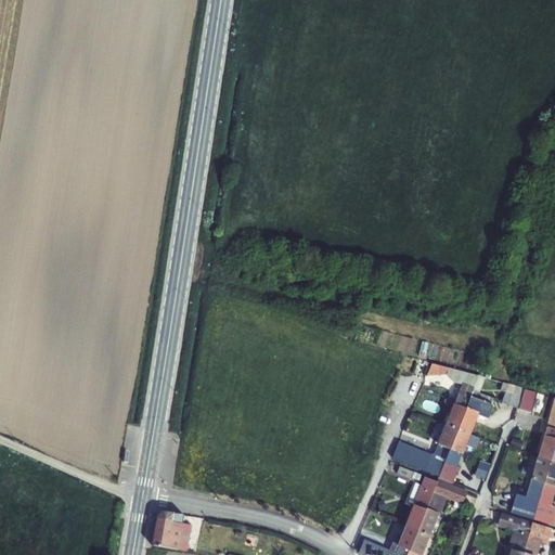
[(449,369),(431,364),(426,376),(447,375),(449,369)]
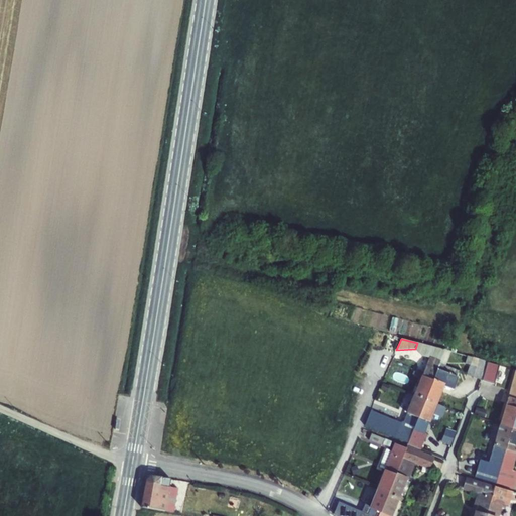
[(439,364),(440,364),(445,350),(417,343),(415,349),(422,356),(428,358),(429,357),(440,361),(439,364)]
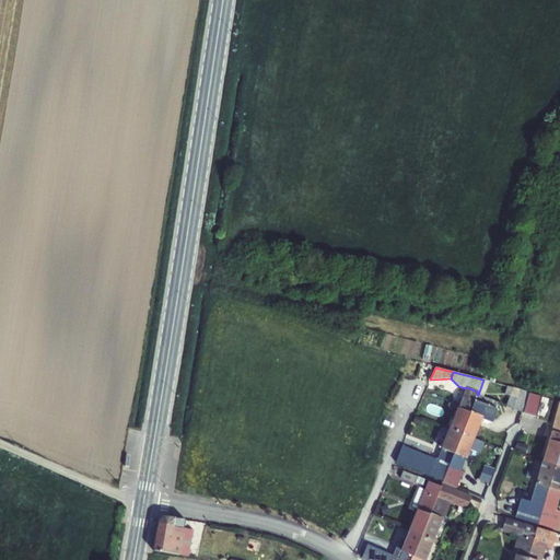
[(489,382),(483,380),(478,395),(477,395),(475,401),(496,409),(499,403),(485,397),(489,382)]
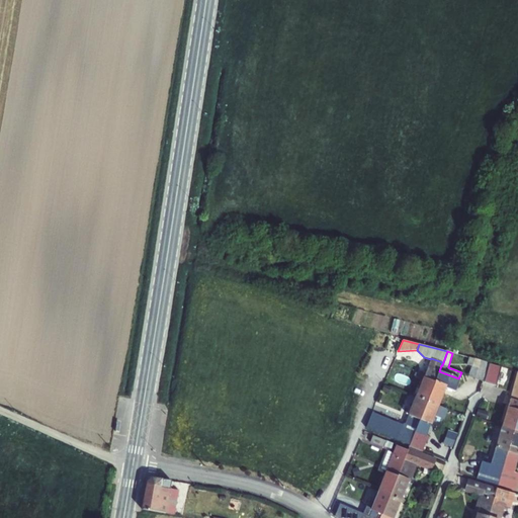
[(428,401),(439,371),(441,365),(442,362),(431,358),(430,359),(426,373),(424,378),(423,378),(422,380),(416,397),(428,401)]
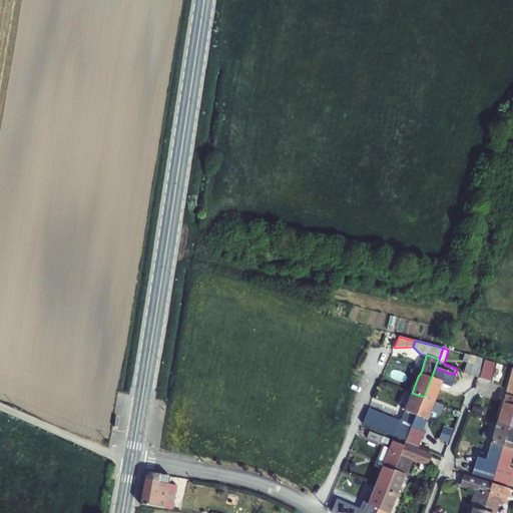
[(484,360),(470,355),(470,356),(468,363),(464,373),(478,378),(484,360)]
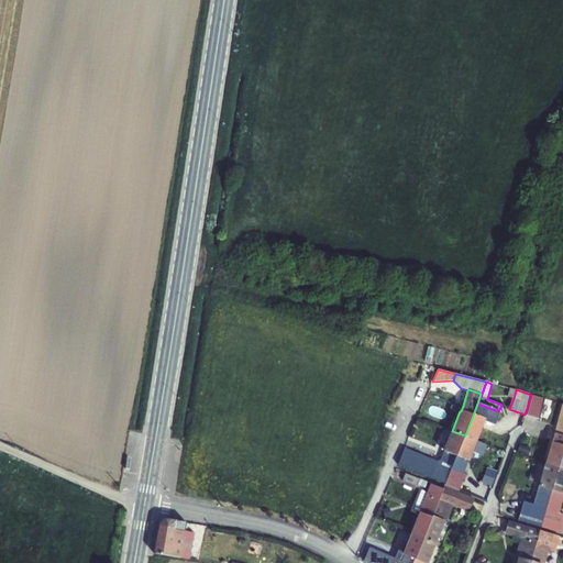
[(545,399),(532,395),(526,416),(540,420),(545,399)]
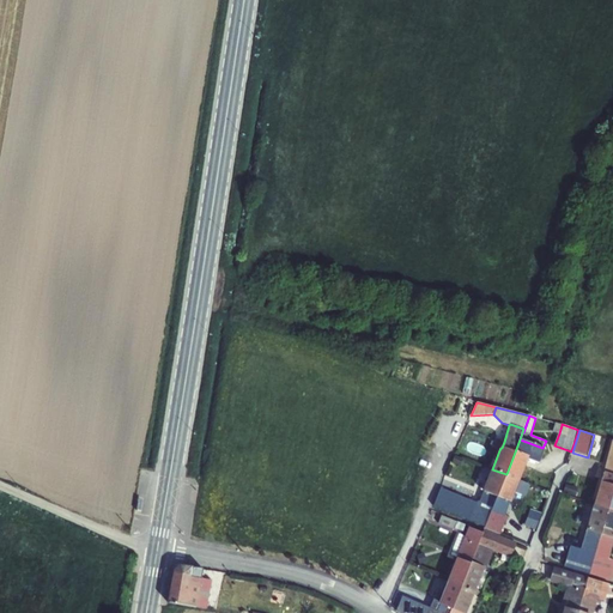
[(492,448),(499,450),(501,448),(502,448),(504,442),(495,438),(492,448)]
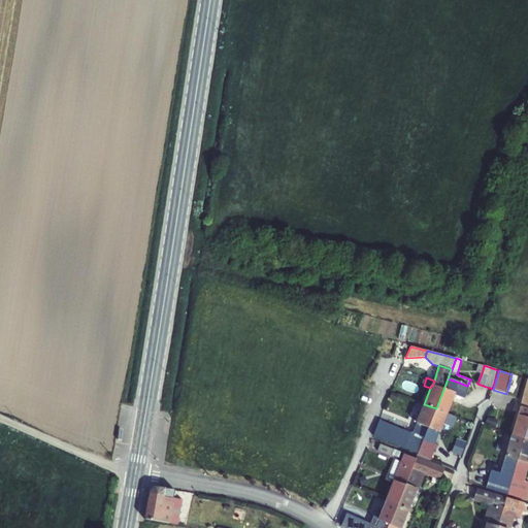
[(436,408),(448,414),(456,397),(464,400),(469,387),(467,386),(448,378),(436,408)]
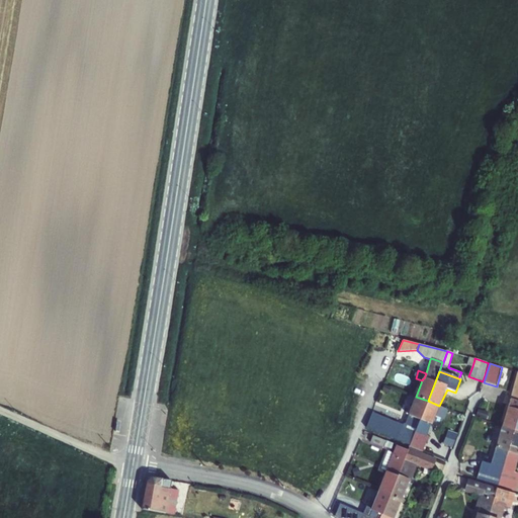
[(514,432),(517,416),(517,371),(517,372),(502,428),(514,432)]
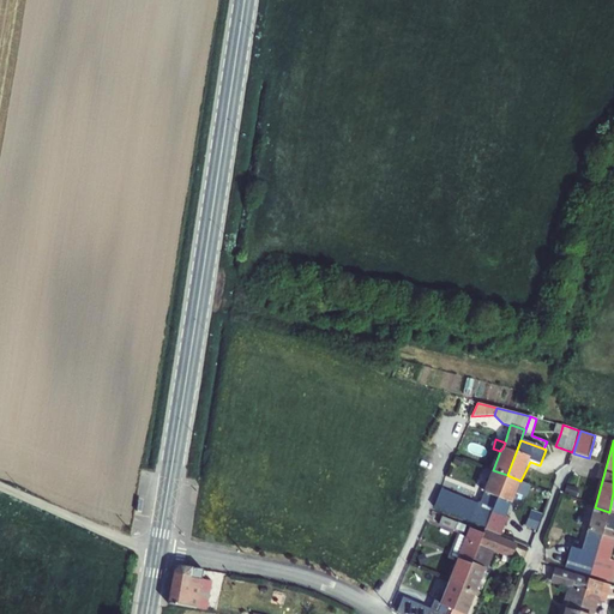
[(464,461),(456,457),(452,464),(462,468),(464,461)]
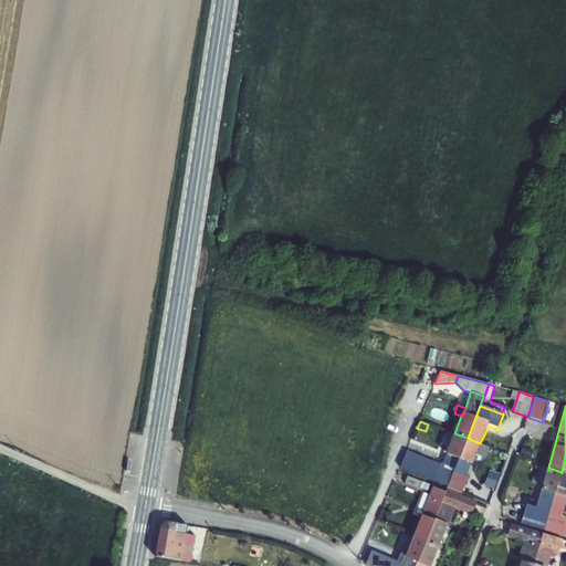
[(444,439),(451,442),(454,435),(447,431),(444,439)]
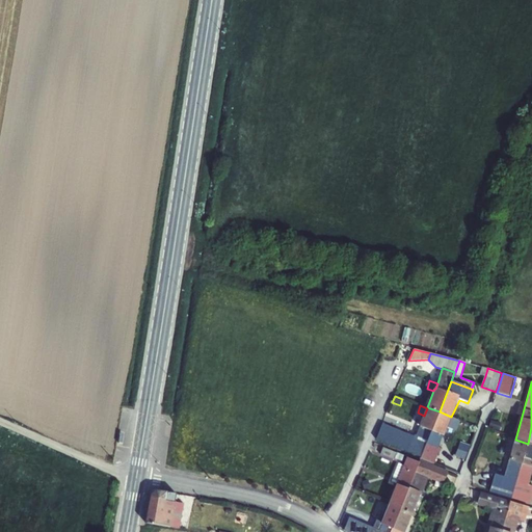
[(427,441),(440,411),(427,407),(427,408),(424,416),(416,435),(414,436),(382,424),(376,439),(421,457),(427,441)]
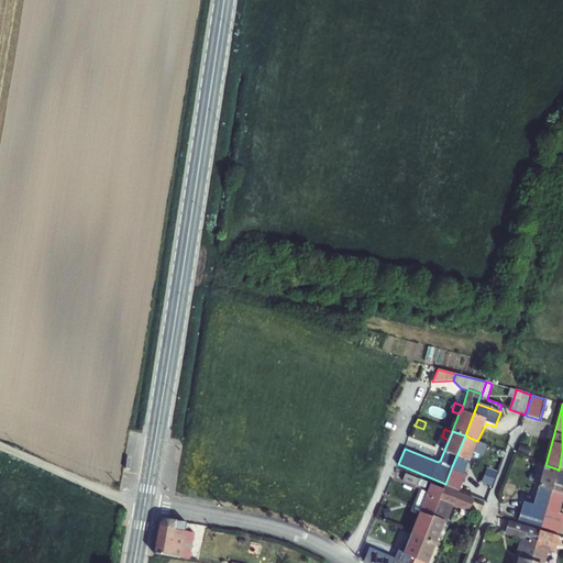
[(444,486),(460,492),(466,475),(464,474),(468,462),(470,463),(473,453),(477,441),(465,435),(452,466),(445,484),(444,486)]
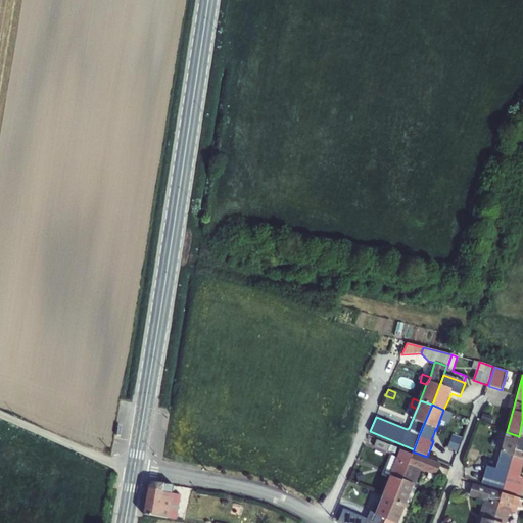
[(443,410),(439,421),(448,424),(453,414),(443,410)]
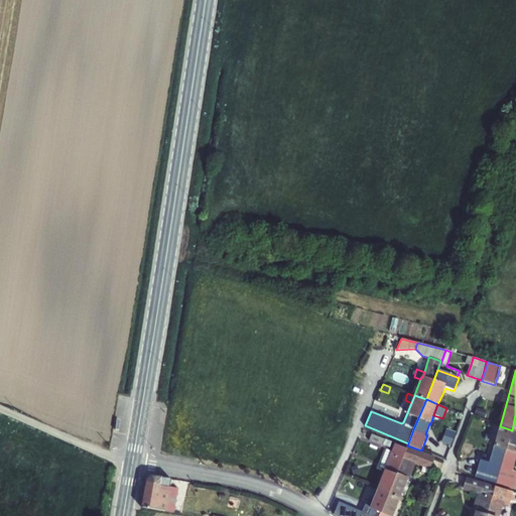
[(487,410),(477,407),(474,414),(484,418),(487,410)]
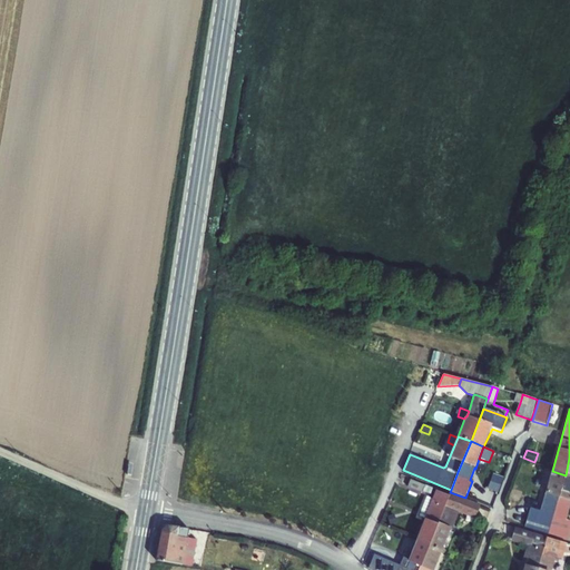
[(559,499),(566,475),(552,471),(544,494),(546,494),(559,499)]
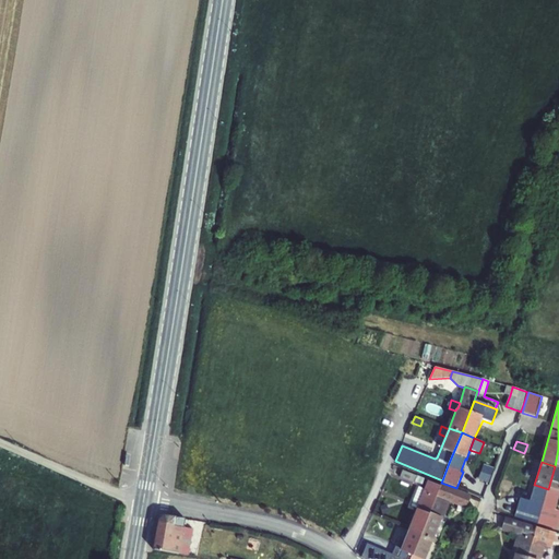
[(495,468),(484,464),(478,479),(488,484),(495,468)]
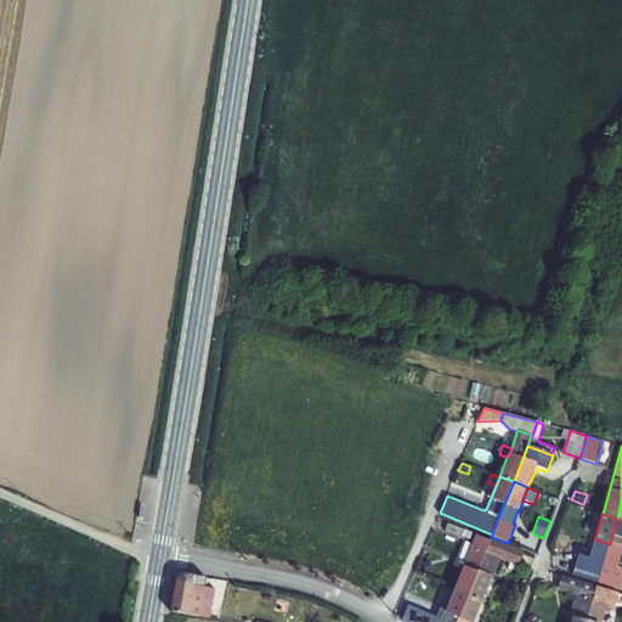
[(621,553),(621,520),(617,519),(610,544),(598,583),(621,591),(621,588),(621,570),(618,569),(621,553)]
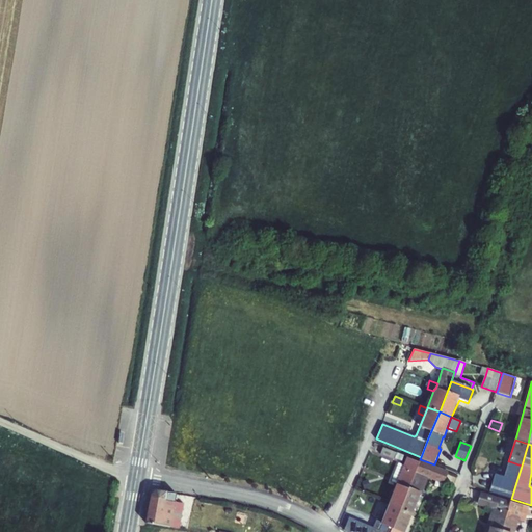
[(397,453),(383,448),(380,455),(394,460),(394,458),(397,453)]
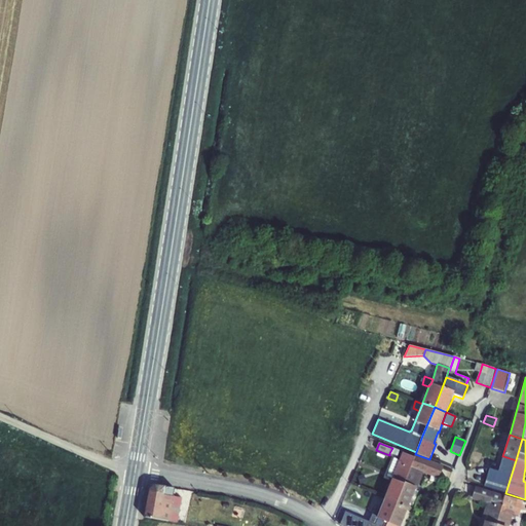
[(392,448),(389,453),(398,456),(400,450),(392,447),(392,448)]
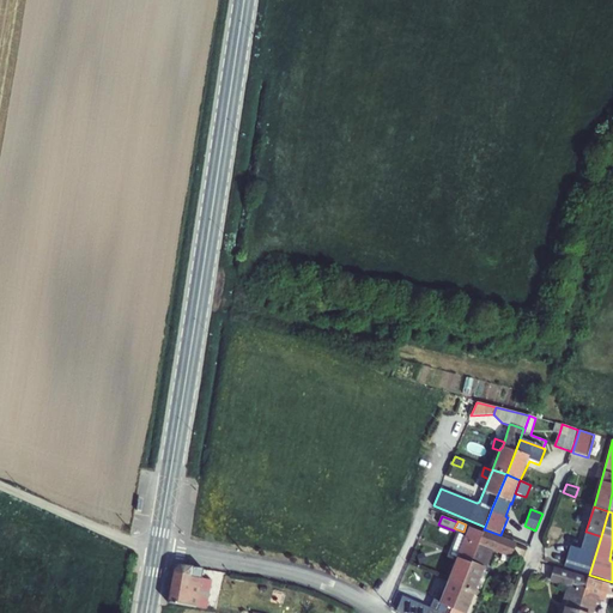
[(461,588),(483,533),(469,527),(465,536),(456,558),(447,582),(448,582),(461,588)]
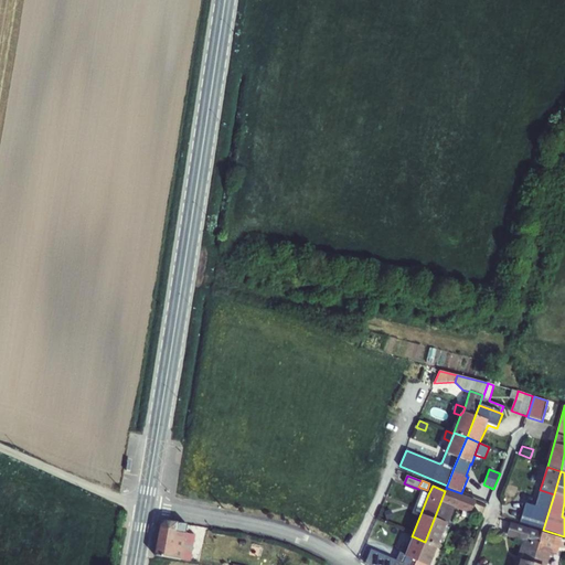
[(520,489),(510,486),(507,493),(516,498),(520,489)]
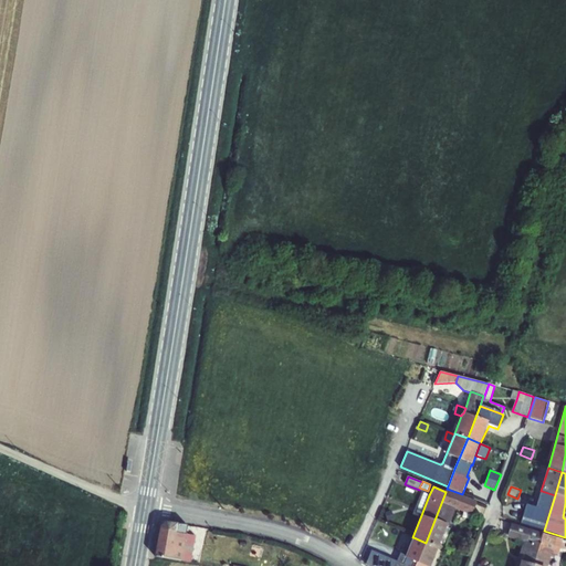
[(471,515),(477,502),(447,490),(446,492),(426,543),(439,547),(447,527),(449,528),(456,509),(471,515)]
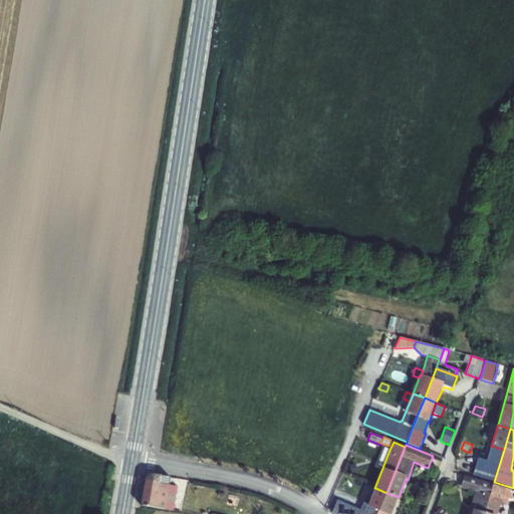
[(504,450),(492,446),(487,461),(479,459),(473,476),(494,482),(504,450)]
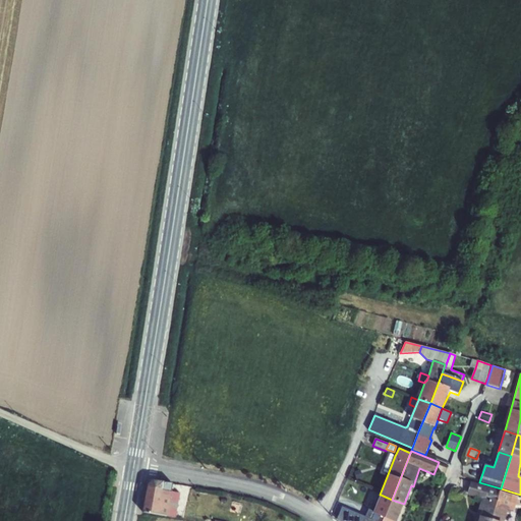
[(388,474),(395,456),(390,453),(383,472),(388,474)]
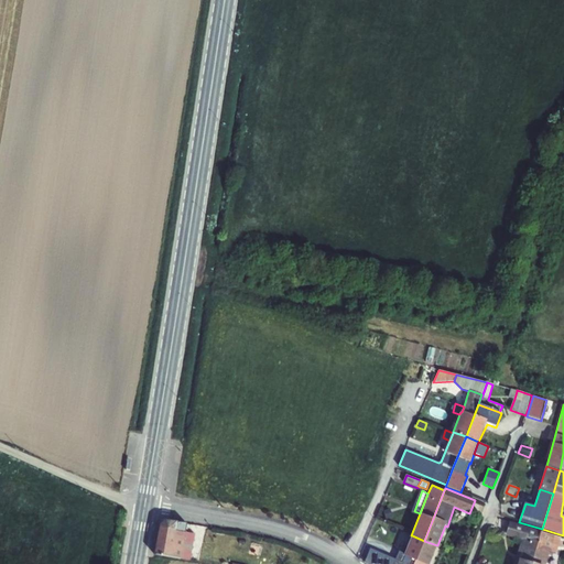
[(390,509),(382,511),(386,520),(393,518),(390,509)]
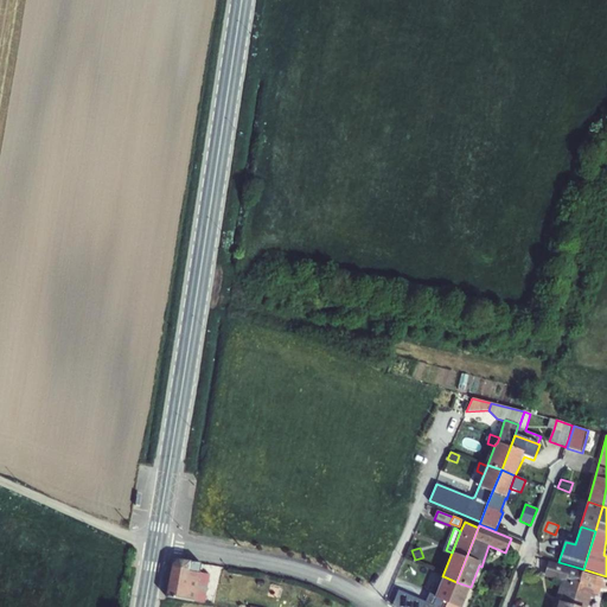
[(193,572),(195,563),(179,561),(172,567),(167,596),(202,602),(206,574),(193,572)]
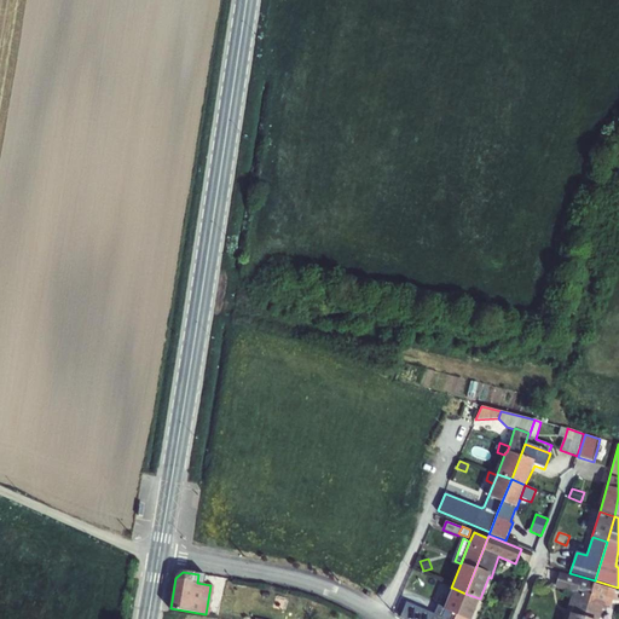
[(572,594),(566,614),(570,615),(567,618),(583,618),(594,583),(560,573),(555,588),(572,594)]
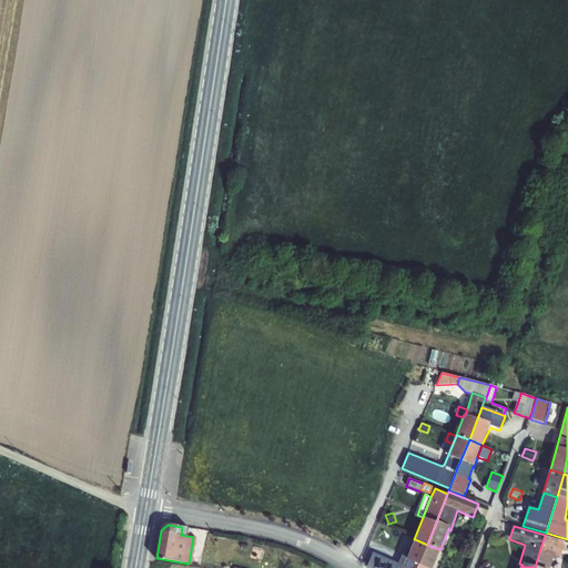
[(565,541),(545,535),(535,567),(549,567),(553,559),(554,557),(557,558),(560,559),(565,541)]
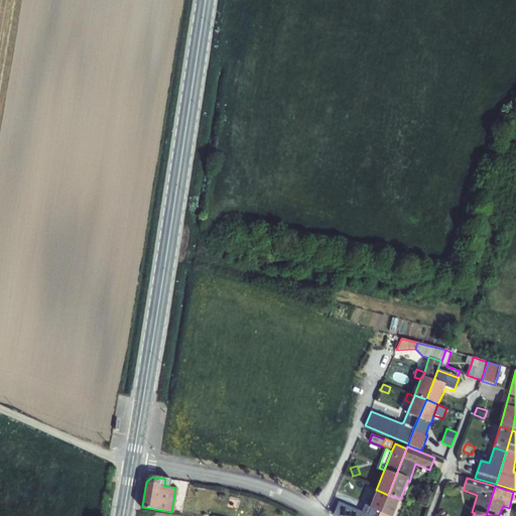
[(379,515),(380,515),(388,495),(377,490),(370,506),(370,507),(365,505),(362,512),(339,503),(334,514),(336,515),(379,515)]
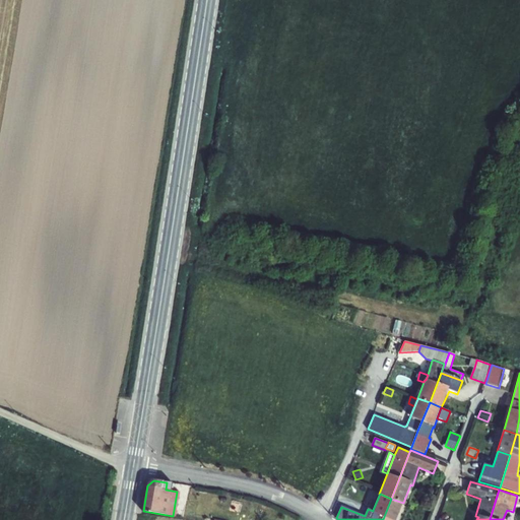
[(386,519),(396,519),(403,503),(391,499),(383,519),(386,519)]
